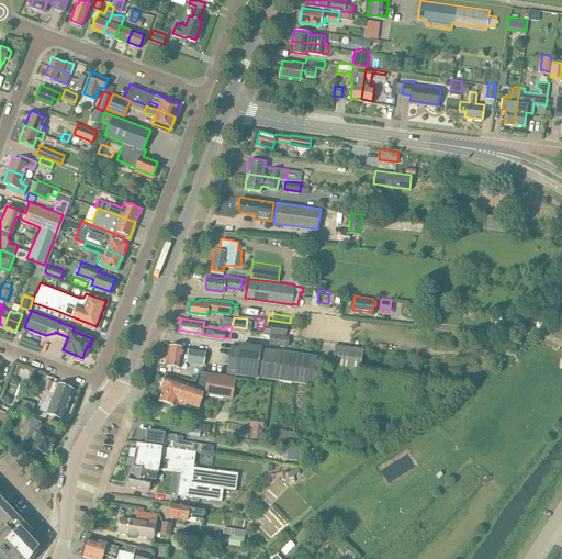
[(289,334),(270,332),(269,343),(288,345),(289,334)]
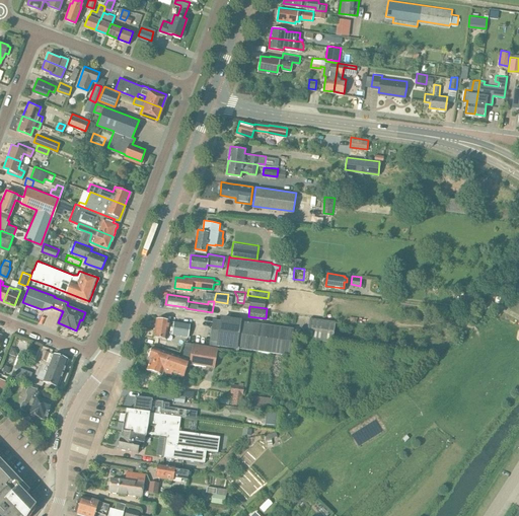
[(293,327),(224,317),(214,316),(210,343),(289,354),(293,327)]
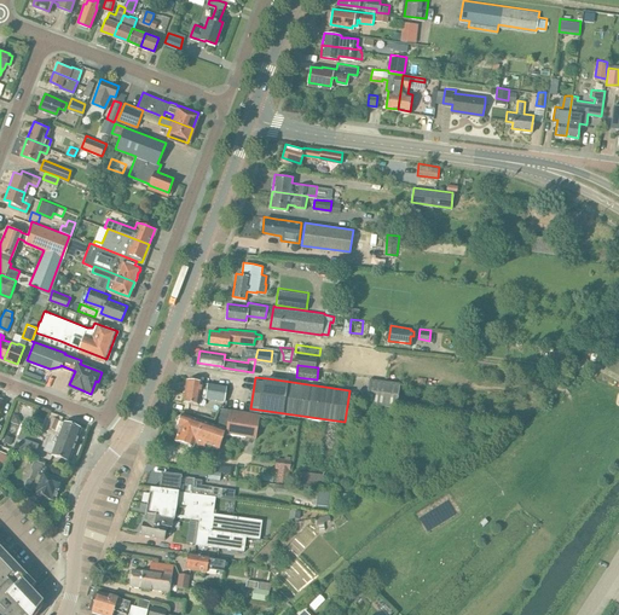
[(369,377),(366,401),(397,405),(399,382),(369,377)]
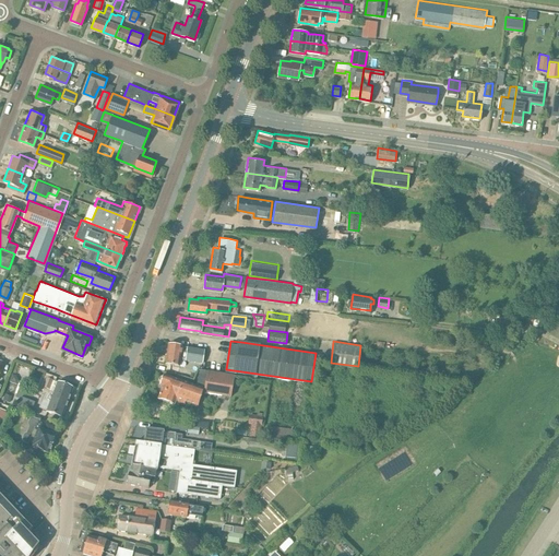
[(166,362),(179,364),(180,356),(186,356),(186,358),(202,361),(204,347),(168,342),(166,362)]
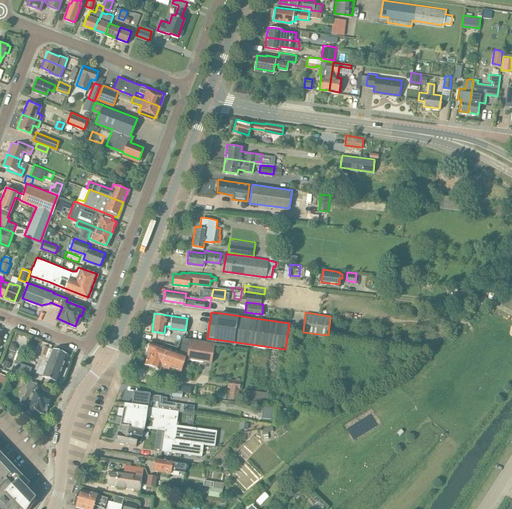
[(215,342),(192,338),(182,336),(180,352),(150,341),(147,350),(149,351),(145,363),(160,368),(161,365),(169,368),(170,366),(181,370),(185,357),(212,362),(215,342)]
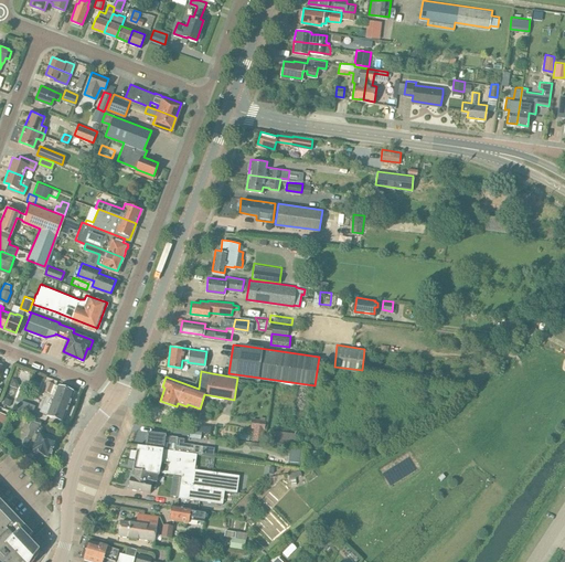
[(12,375),(9,383),(17,386),(19,382),(17,378),(12,375)]
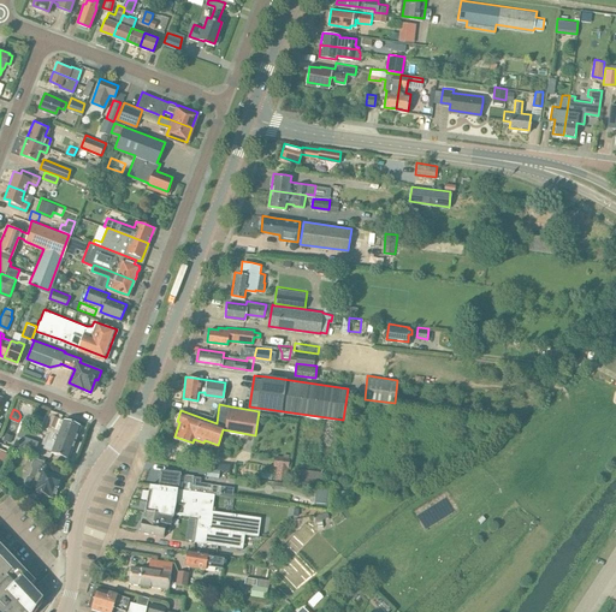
[(69,457),(72,446),(81,425),(51,414),(47,423),(52,426),(45,446),(52,449),(51,450),(69,457)]
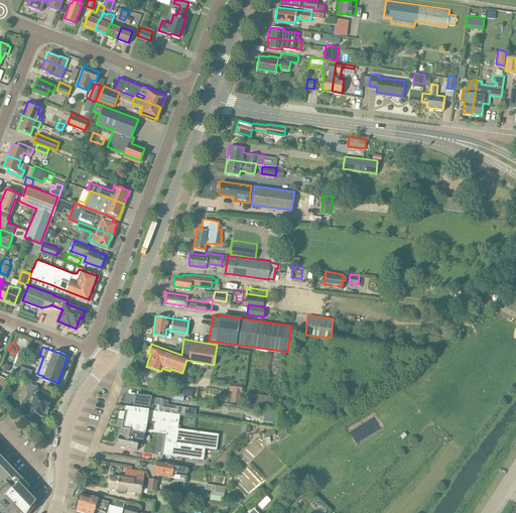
[(18,364),(15,372),(29,377),(32,369),(18,364)]
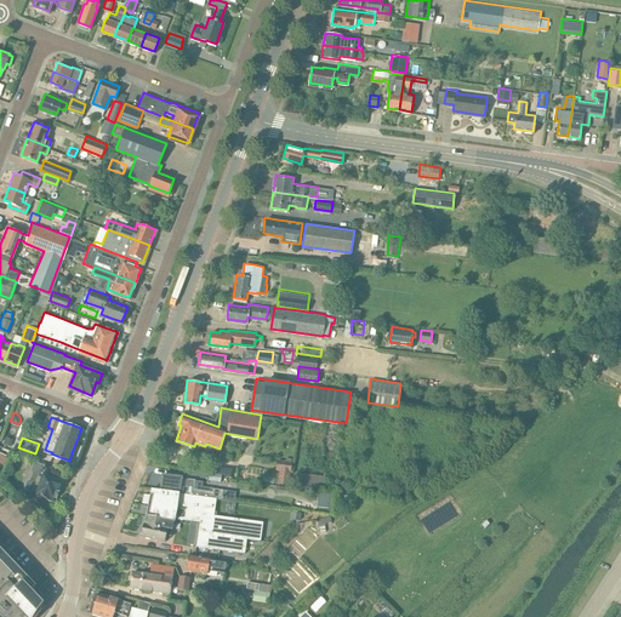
[(277,457),(275,468),(279,469),(277,483),(289,484),(290,470),(291,470),(292,460),(291,460),(285,458),(277,457)]
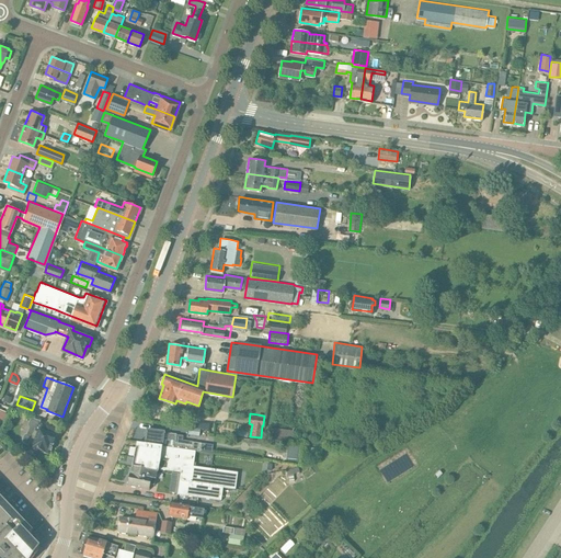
[(24,442),(30,444),(33,445),(33,446),(45,451),(45,450),(48,451),(52,443),(53,443),(56,434),(43,430),(46,421),(33,417),(30,418),(27,423),(29,425),(26,432),(24,433),(22,437),(24,442)]
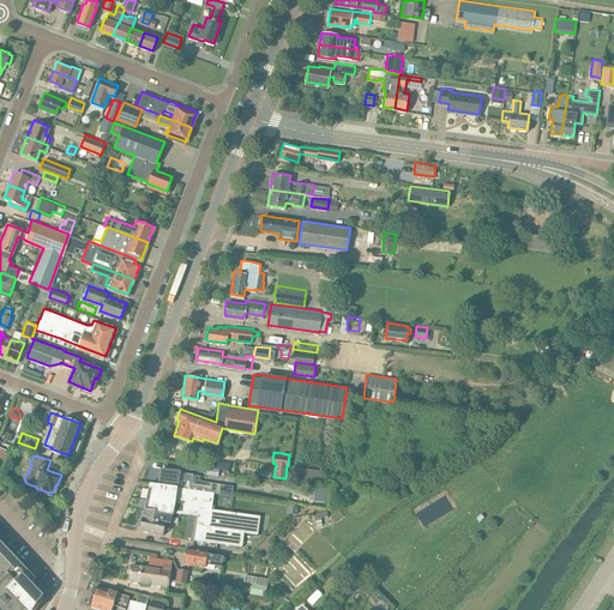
[(319,483),(321,469),(295,465),(293,481),(319,483)]
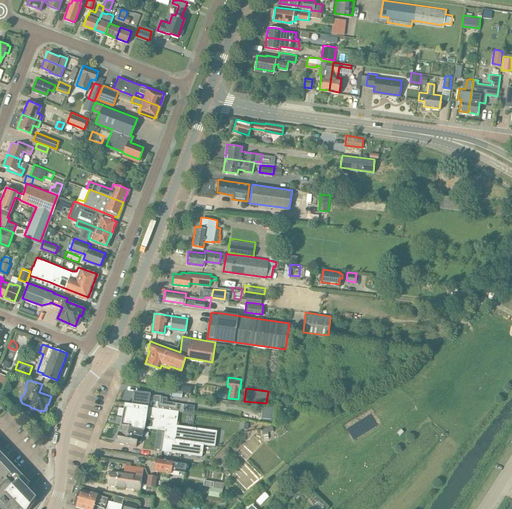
[(161,394),(143,391),(133,390),(132,404),(178,410),(182,410),(183,403),(175,402),(175,405),(160,403),(161,394)]
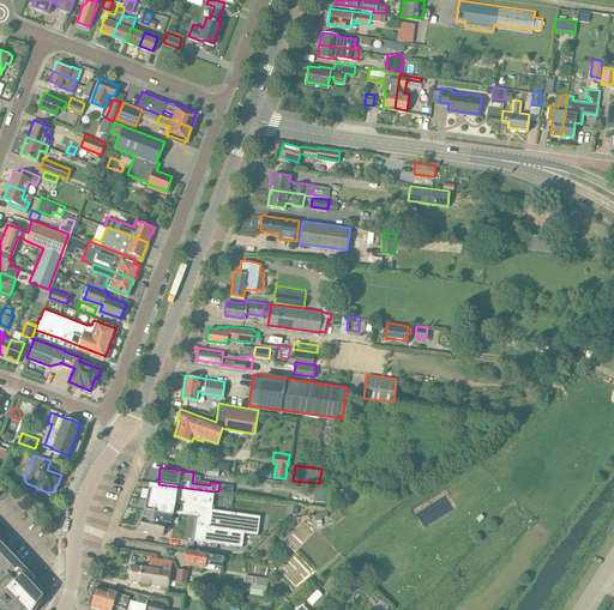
[(214,491),(158,484),(157,488),(149,487),(144,507),(173,513),(173,511),(197,514),(194,538),(241,544),(244,531),(257,532),(259,514),(211,509),(214,491)]
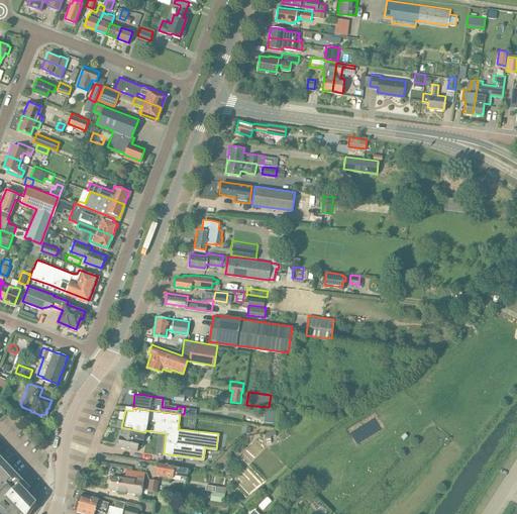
[(266,408),(265,421),(278,422),(278,409),(266,408)]
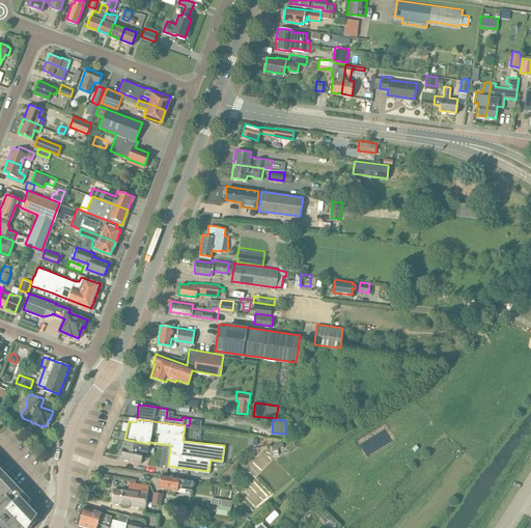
[(25,435),(32,443),(38,432),(29,427),(25,435)]
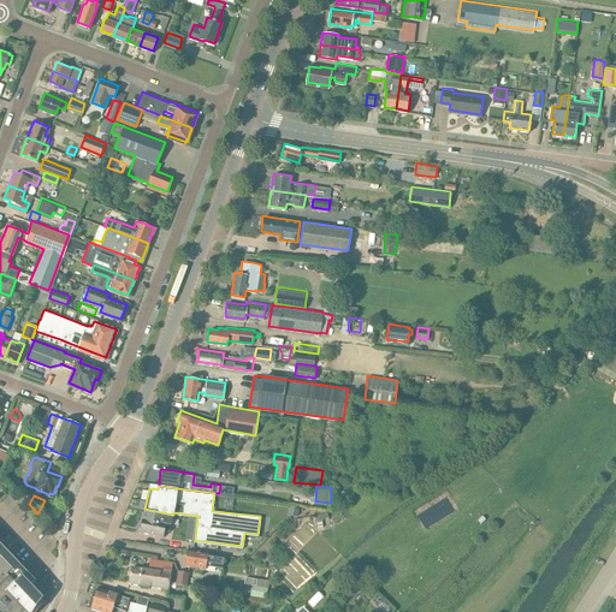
[(173,515),(144,509),(144,510),(143,518),(141,518),(140,530),(164,535),(164,529),(170,530),(172,515),(173,516),(173,515)]
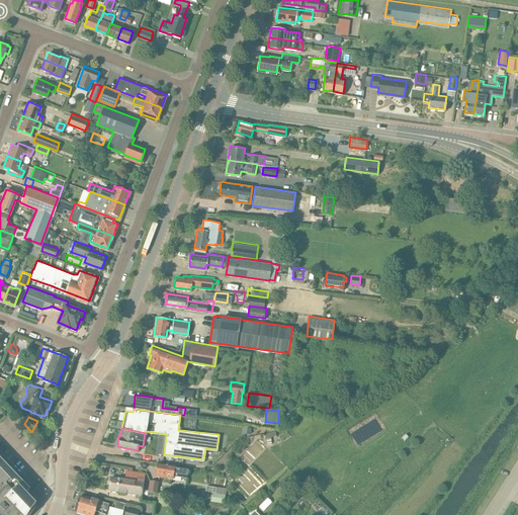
[(276,429),(264,431),(266,443),(271,442),(271,435),(277,434),(276,429)]
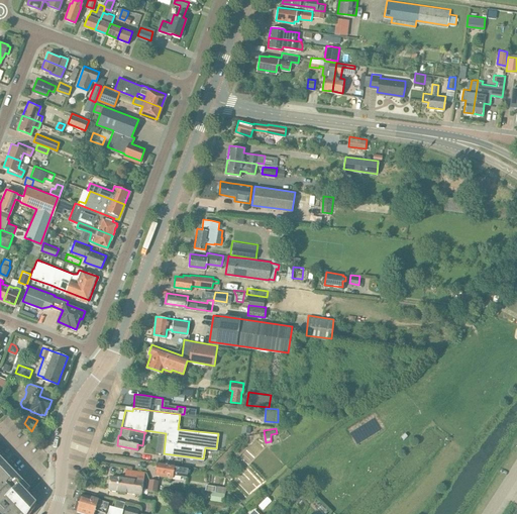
[(0,513),(27,513),(36,502),(25,491),(29,487),(28,487),(27,486),(28,486),(22,480),(19,482),(16,479),(19,476),(18,475),(17,476),(17,475),(17,474),(11,469),(9,471),(5,467),(8,465),(7,464),(6,463),(1,456),(0,456),(0,513)]
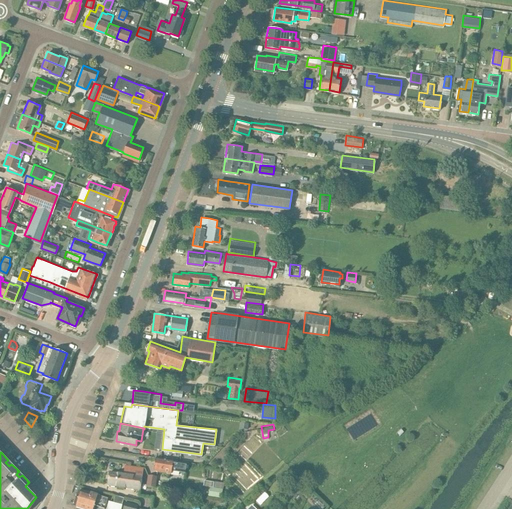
[(186,461),(166,458),(156,456),(154,469),(170,471),(171,469),(184,471),(186,461)]
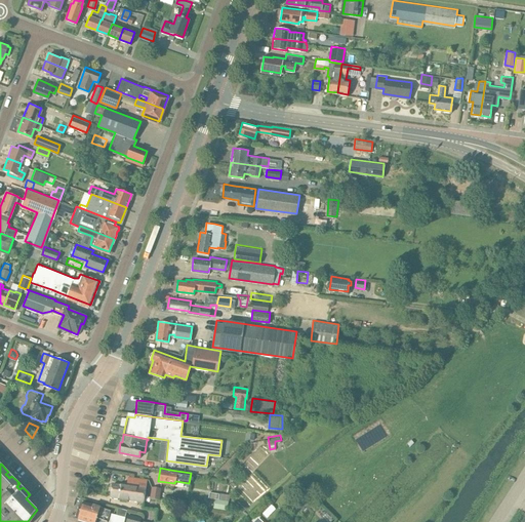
[(112,482),(110,495),(144,500),(147,478),(128,475),(126,484),(112,482)]
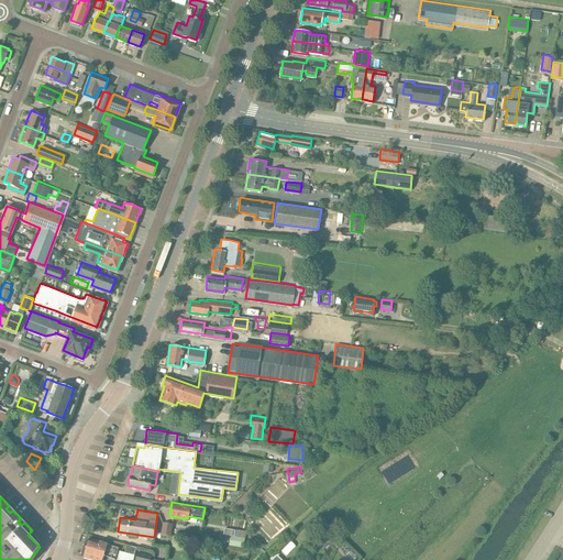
[(170,534),(172,522),(163,520),(161,533),(170,534)]
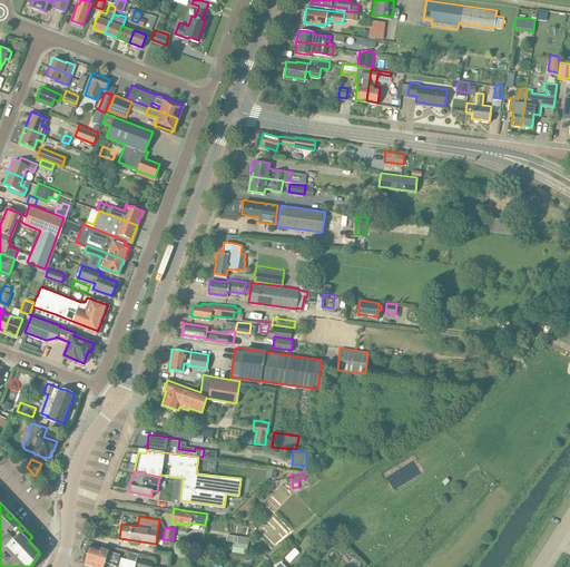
[(226,539),(233,541),(247,544),(247,543),(248,543),(249,536),(226,533),(226,539)]
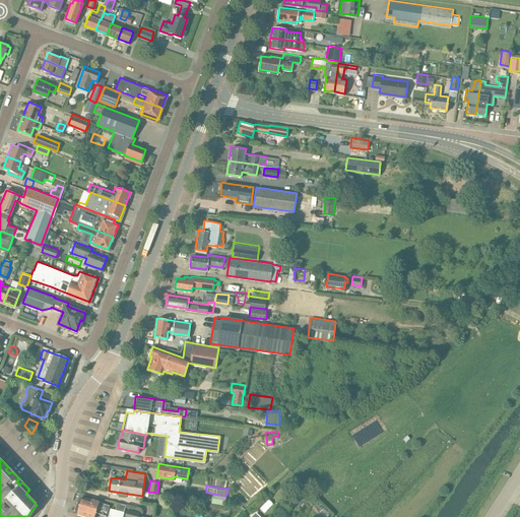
[(303,491),(298,496),(302,500),(307,495),(303,491)]
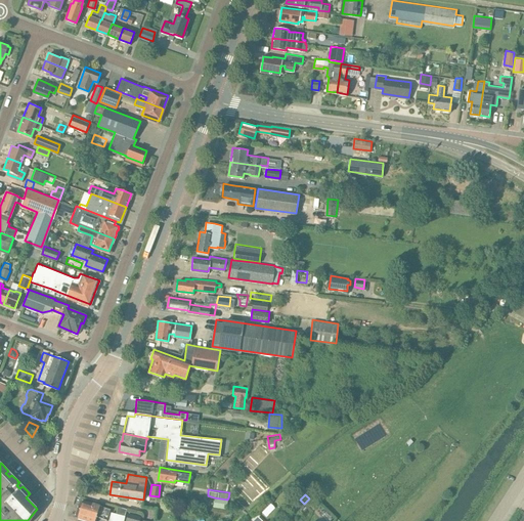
[(213,506),(226,508),(227,500),(214,497),(213,506)]
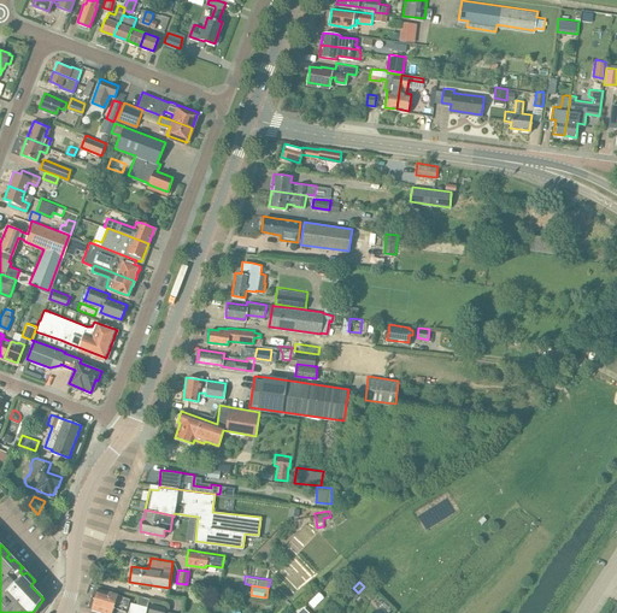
[(98,588),(92,607),(107,612),(110,612),(115,602),(121,605),(119,608),(125,609),(130,597),(98,588)]
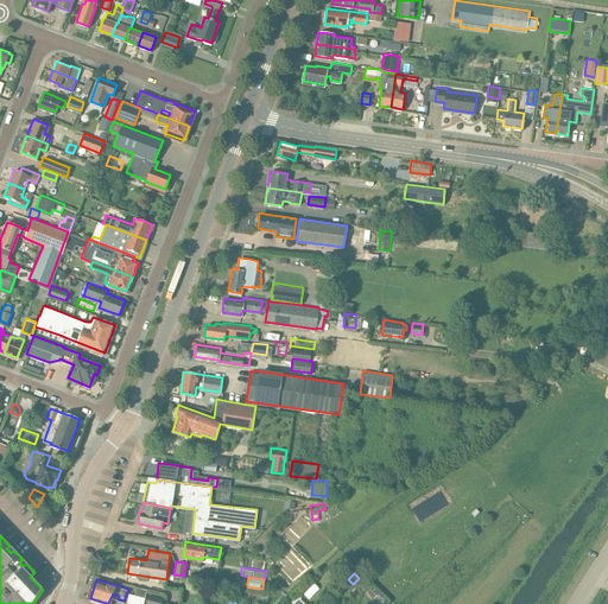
[(137,585),(134,595),(145,597),(146,589),(137,585)]
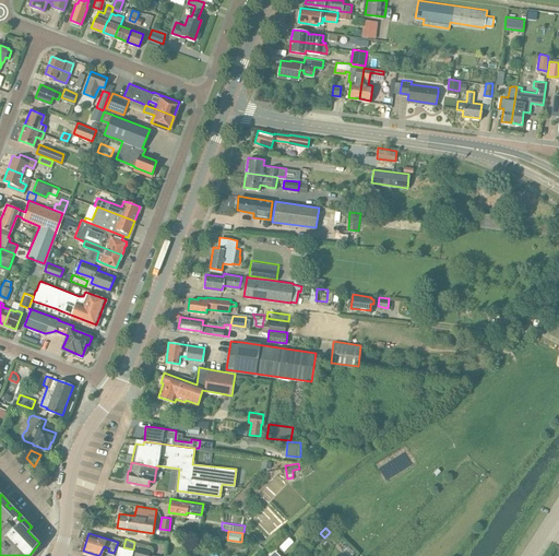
[(347,543),(343,547),(351,555),(355,551),(347,543)]
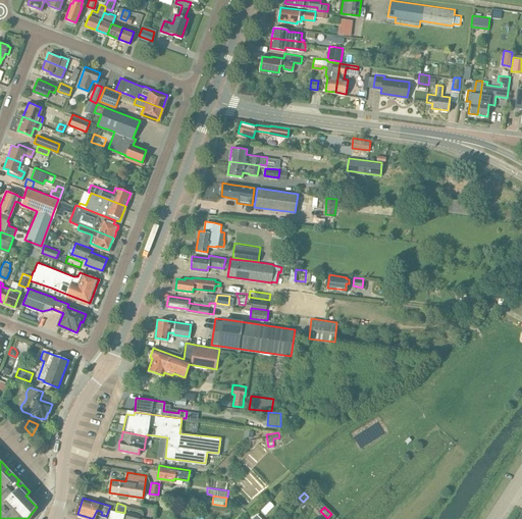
[(122,518),(124,513),(115,511),(110,510),(108,518),(112,518),(122,518)]
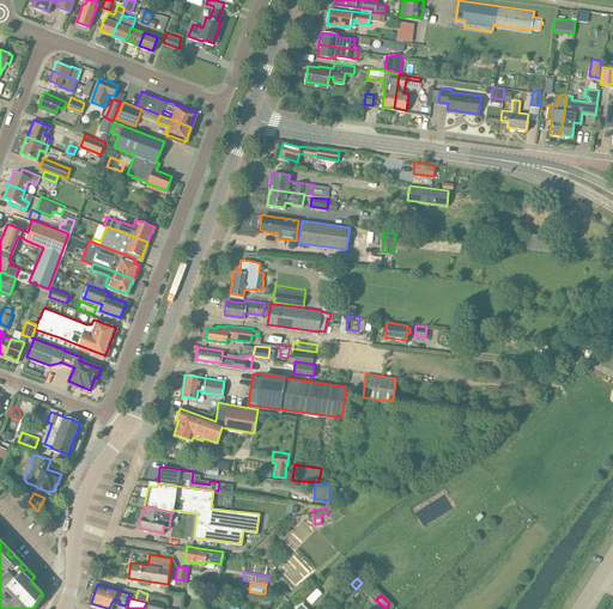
[(162,608),(164,602),(149,598),(146,608),(162,608)]
